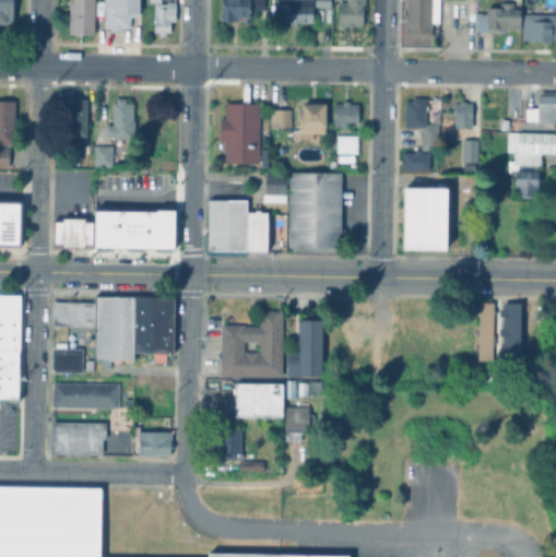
[(14,0),(14,24),(0,24),(0,0),(14,0)]
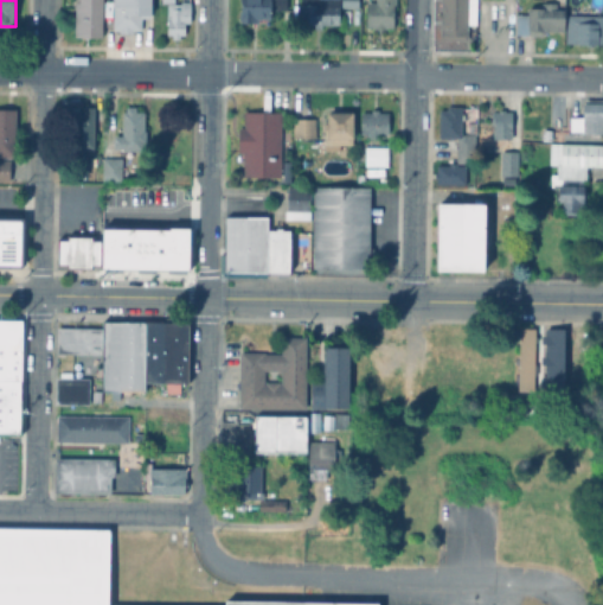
[(103,0),(103,38),(91,38),(91,39),(85,39),(85,37),(75,37),(76,2),(79,2),(79,0),(103,0)]
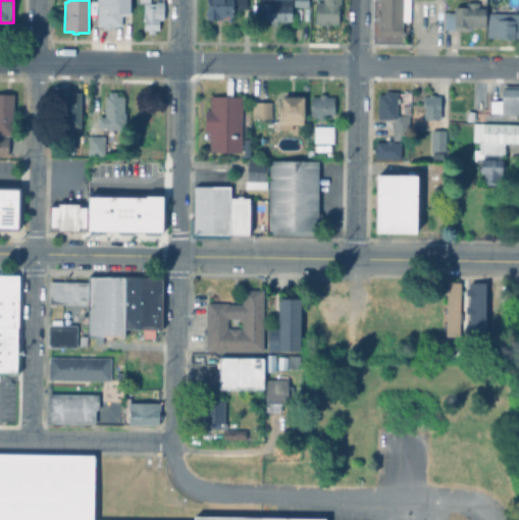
[(132,0),(132,12),(122,12),(122,27),(115,27),(115,29),(104,29),(104,27),(98,27),(98,0),(132,0)]
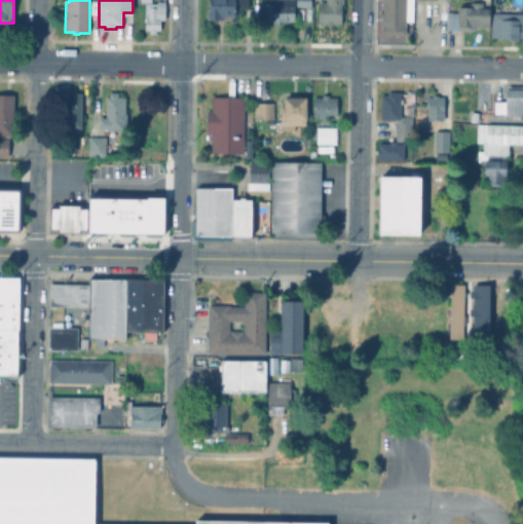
[(250,0),(250,9),(237,9),(237,7),(235,7),(234,16),(233,16),(233,20),(210,20),(210,17),(208,17),(209,9),(210,9),(210,0),(250,0)]
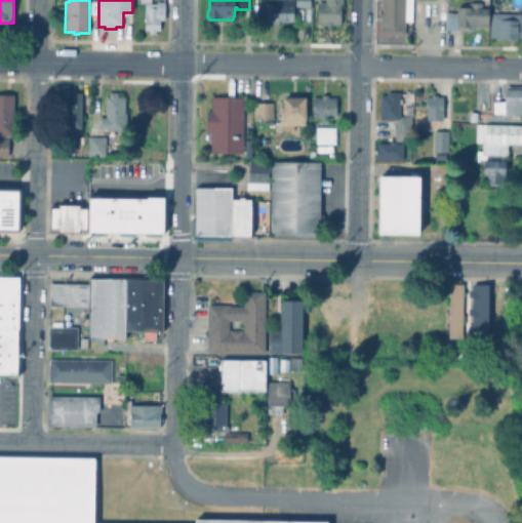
[(311,0),(311,8),(294,7),(294,22),(280,22),(279,26),(273,26),(273,21),(262,21),(262,0),(311,0)]
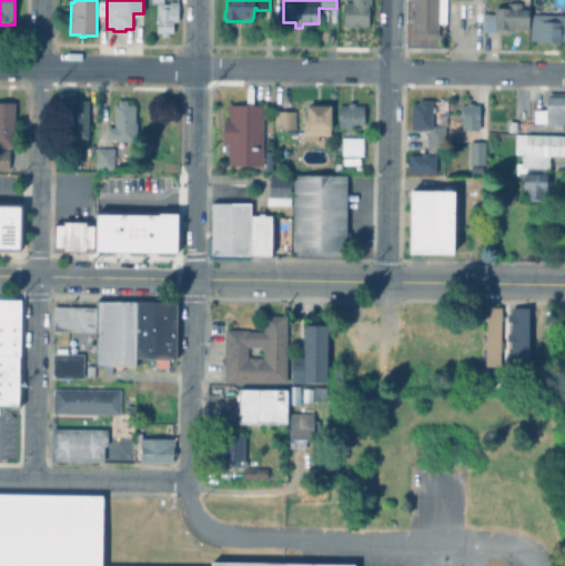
[(372,0),(372,4),(371,4),(370,27),(362,26),(362,29),(352,28),(352,26),(344,26),(345,2),(353,2),(353,0),(372,0)]
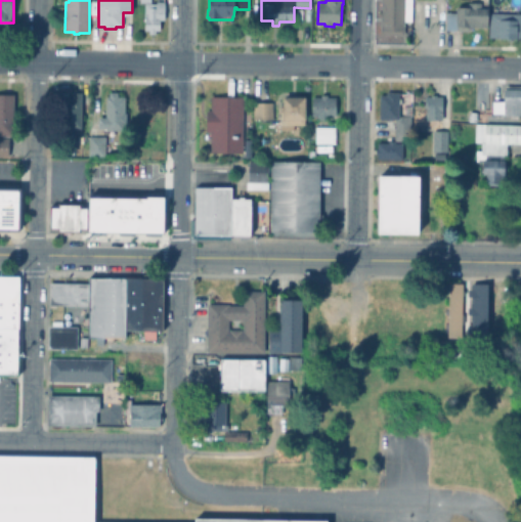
[(413,0),(413,22),(405,22),(405,35),(382,35),(382,0),(413,0)]
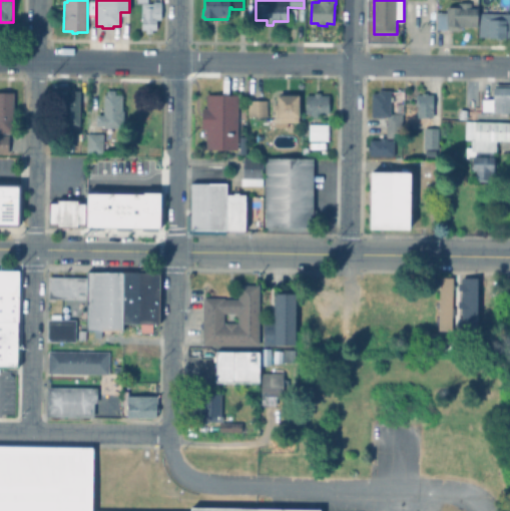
[(162,2),(161,19),(157,19),(157,30),(153,30),(153,33),(146,33),(146,29),(142,29),(142,3),(153,3),(153,2),(162,2)]
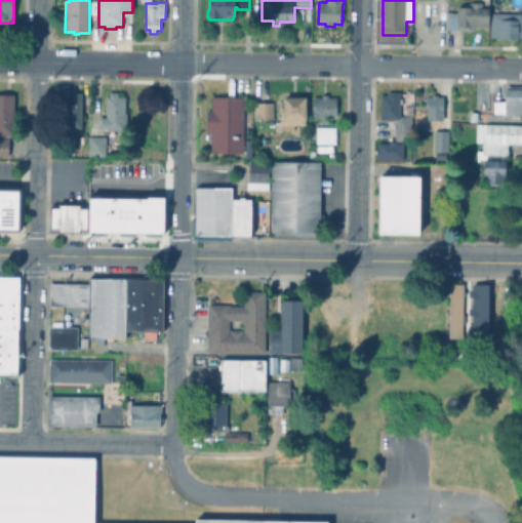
[(489,4),(489,9),(490,9),(490,28),(472,28),(472,32),(458,32),(458,31),(448,30),(448,13),(458,13),(458,7),(470,7),(470,3),(483,3),(483,4),(489,4)]
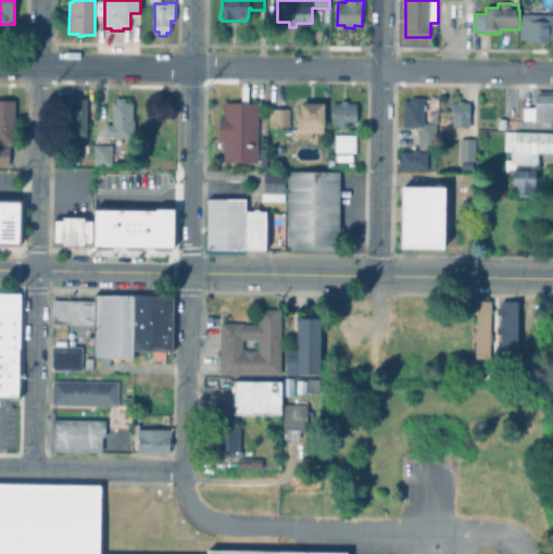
[(552,41),(520,40),(520,14),(552,15),(552,41)]
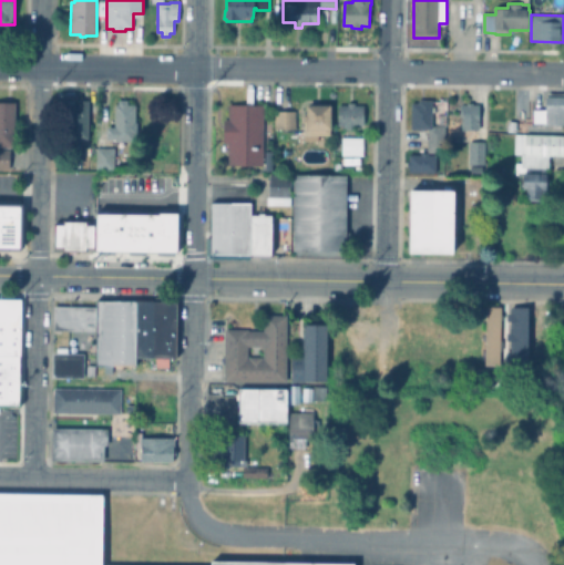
[(563,124),(547,124),(547,122),(530,122),(530,101),(533,101),(533,111),(547,111),(547,96),(549,96),(549,93),(563,93),(563,124)]
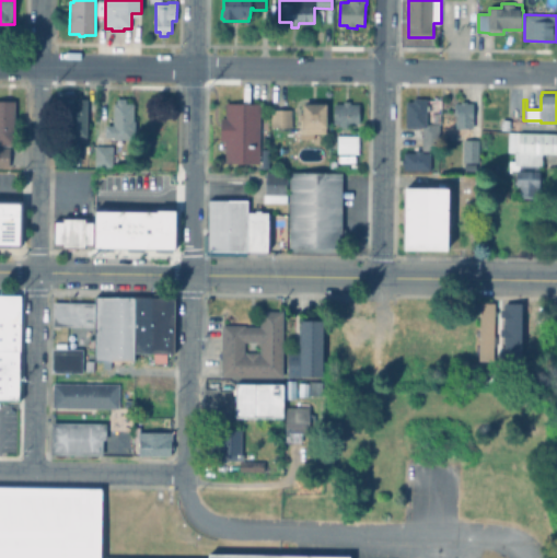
[(126,99),(126,104),(135,104),(134,120),(136,120),(136,135),(134,135),(134,140),(114,140),(114,138),(105,138),(106,126),(114,126),(114,103),(117,103),(117,99),(126,99)]
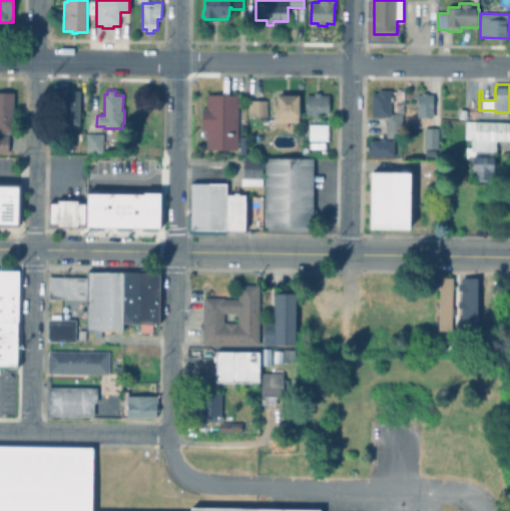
[(392,90),(391,114),(401,114),(400,138),(387,138),(388,116),(372,116),(373,93),(379,93),(379,92),(379,90),(392,90)]
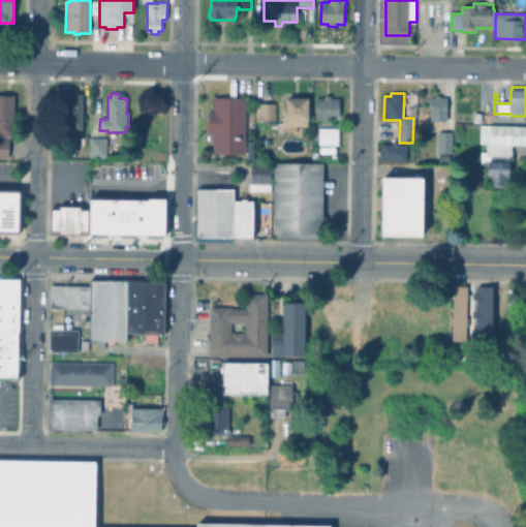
[(84,94),(83,135),(61,134),(62,97),(74,97),(74,94),(84,94)]
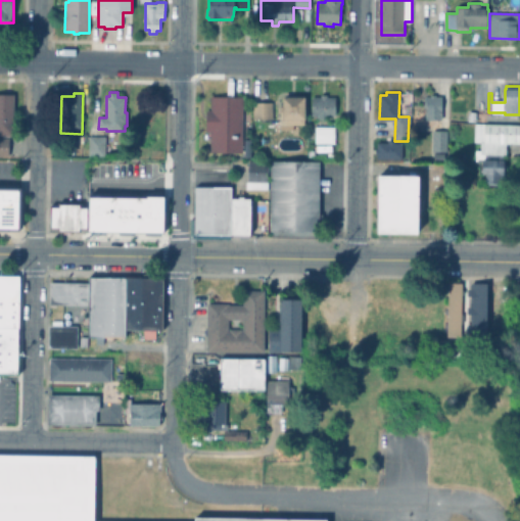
[(0,94),(14,94),(13,135),(0,135),(0,94)]
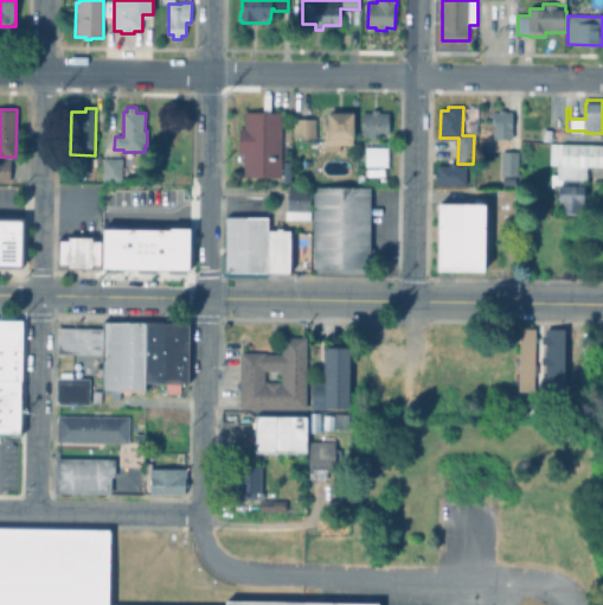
[(379,110),(379,114),(390,114),(390,135),(363,134),(363,113),(373,113),(373,110),(379,110)]
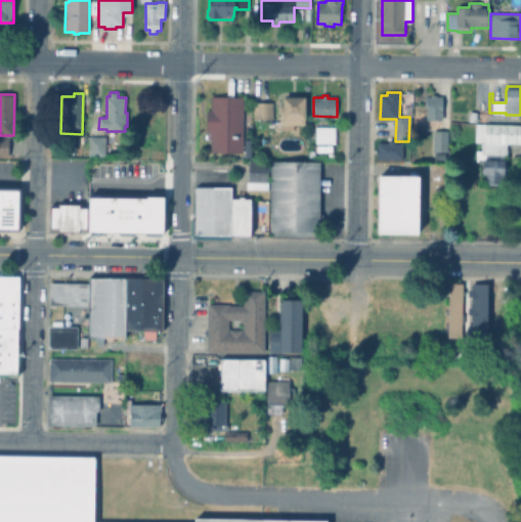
[(437,95),(437,96),(443,96),(443,120),(439,120),(439,122),(434,127),(418,127),(418,112),(427,112),(427,111),(428,111),(428,107),(426,107),(426,96),(432,96),(432,95),(437,95)]
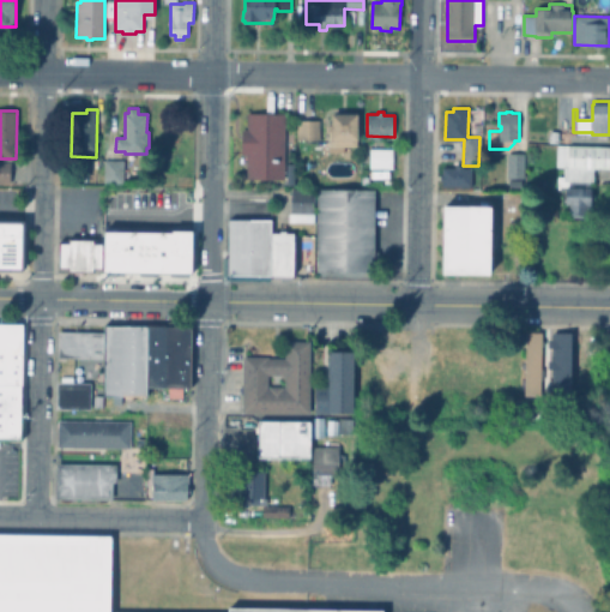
[(285,114),(284,180),(247,179),(247,155),(242,155),(242,130),(248,130),(248,113),(285,114)]
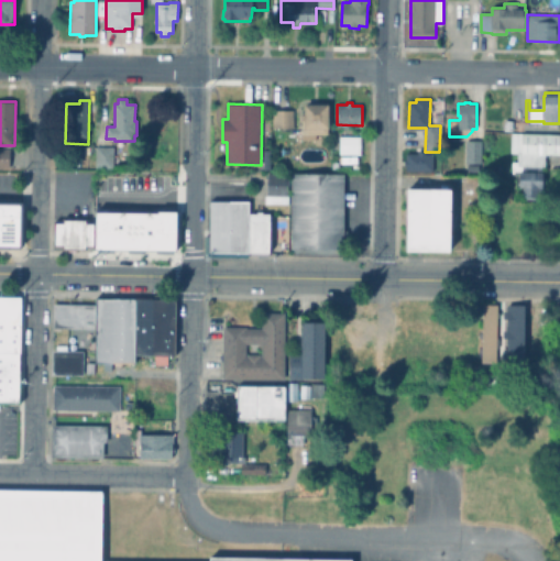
[(330,105),(329,135),(303,135),(303,114),(306,114),(306,105),(330,105)]
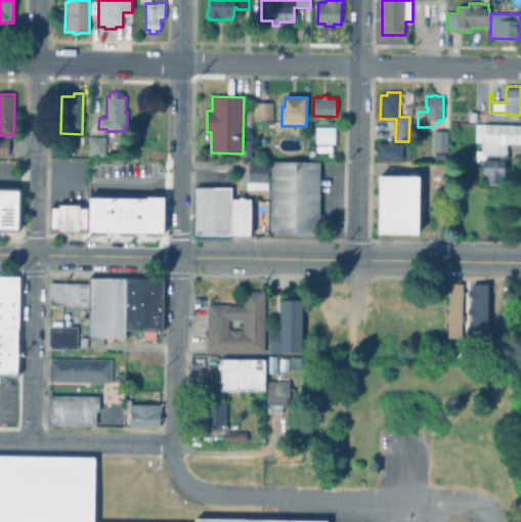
[(273,103),(272,122),(253,121),(254,103),(273,103)]
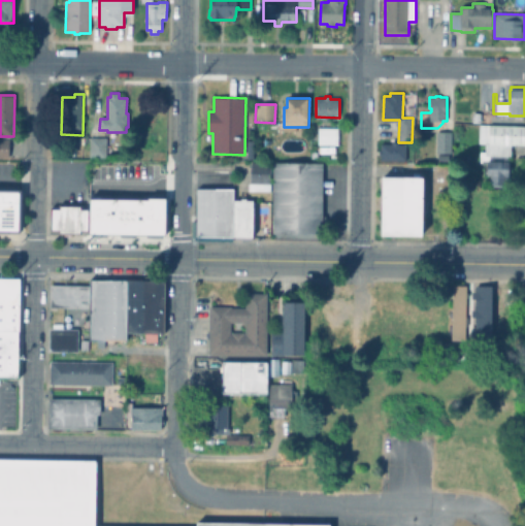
[(511,176),(507,176),(506,186),(492,185),(492,175),(482,175),(482,162),(480,162),(481,152),(487,152),(487,144),(480,143),(481,125),(524,127),(524,145),(512,144),(512,157),(491,156),(490,161),(511,161),(511,176)]
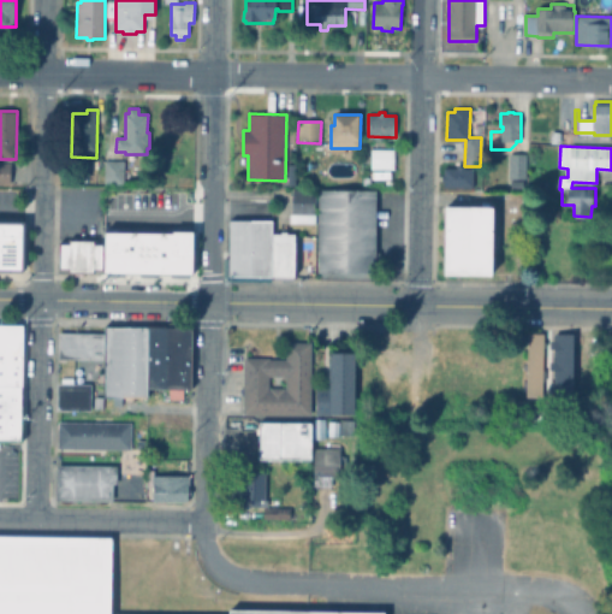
[(394,149),(394,170),(372,169),(372,149),(394,149)]
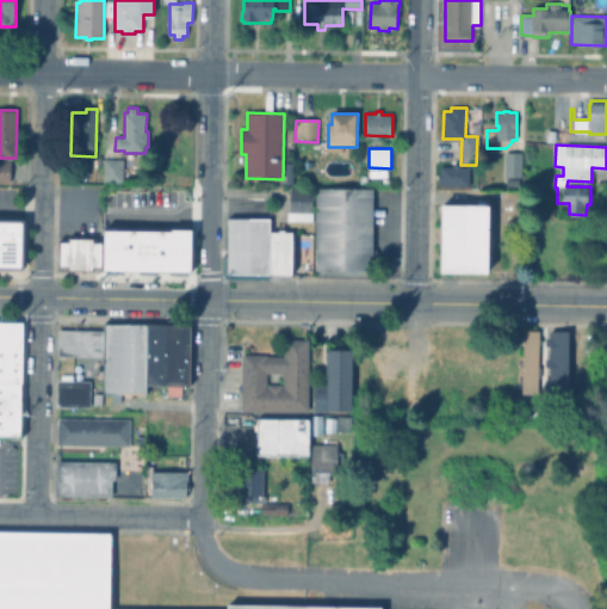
[(522,153),(522,178),(506,178),(506,153),(522,153)]
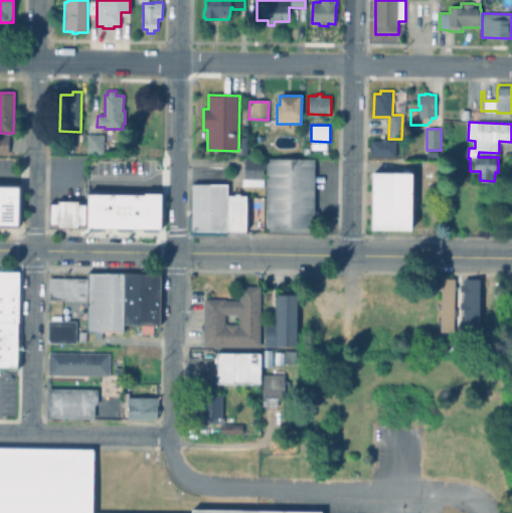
[(104,135),(104,152),(88,152),(89,135),(104,135)]
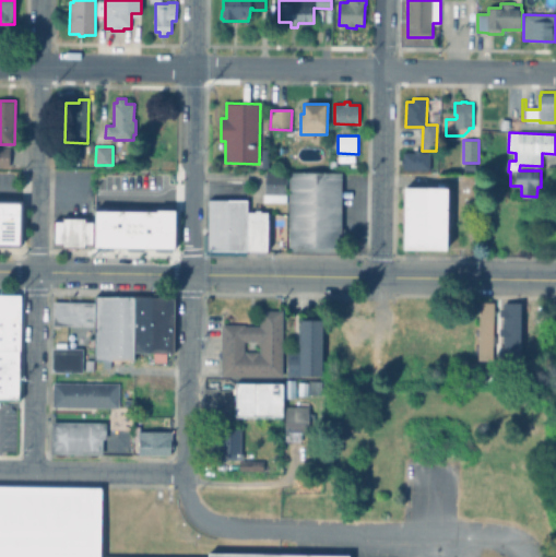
[(0,147),(10,147),(10,167),(0,167),(0,147)]
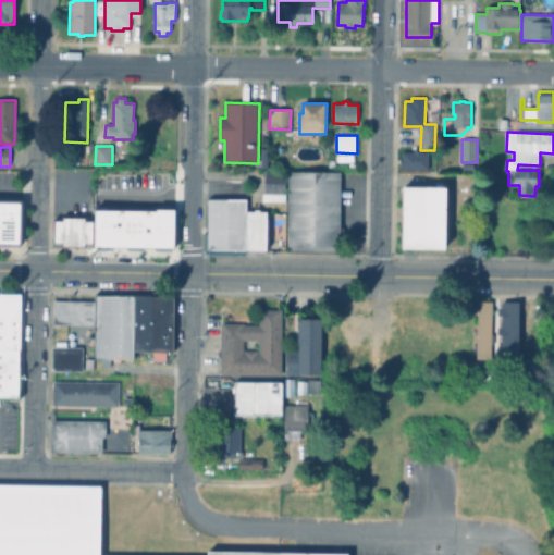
[(419,150),(419,152),(429,152),(429,170),(402,170),(402,163),(401,163),(401,160),(403,160),(403,152),(416,152),(416,150),(419,150)]
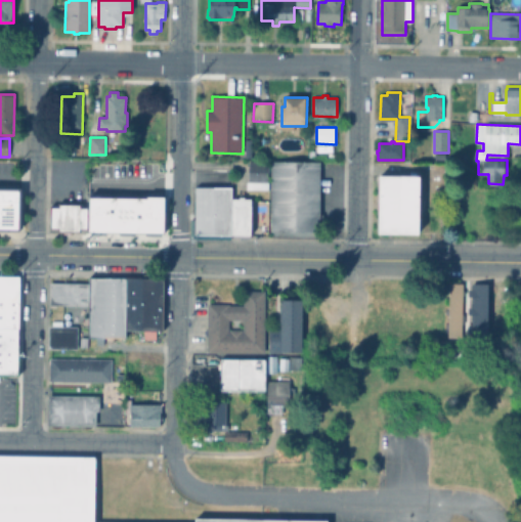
[(269,163),(268,190),(248,190),(248,182),(250,182),(250,162),(269,163)]
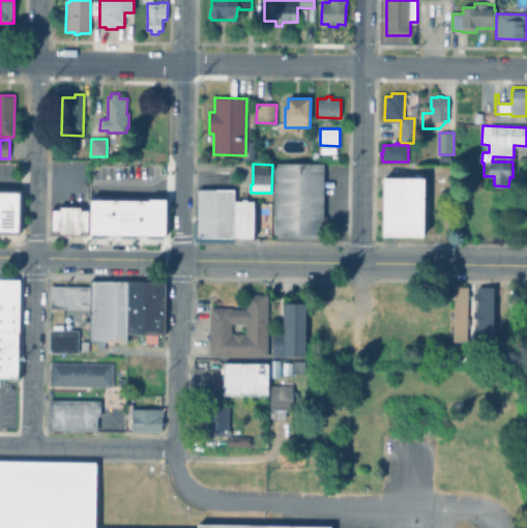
[(274,165),(324,165),(323,235),(273,235),(274,165)]
